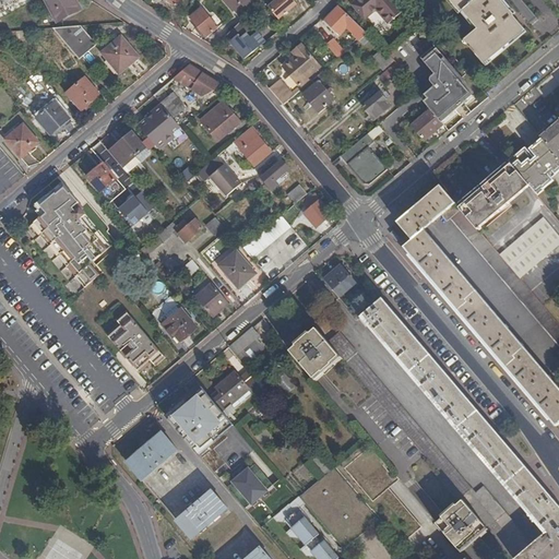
[(48,0),(61,22),(81,10),(75,0),(48,0)]
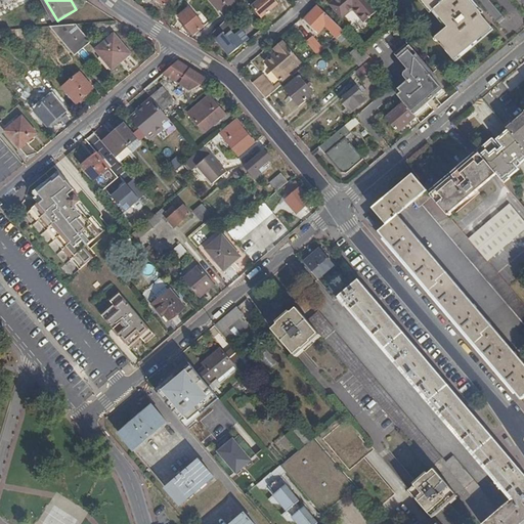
[(211,0),(226,18),(246,0),(211,0)]
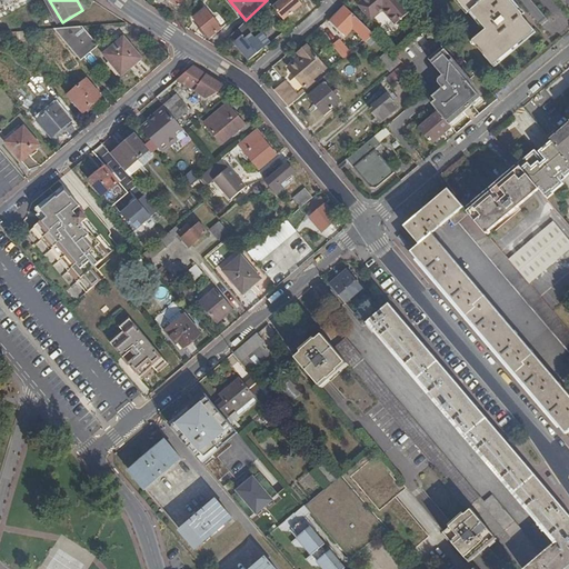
[(296,0),(278,0),(271,6),(282,19),(300,5),(296,0)]
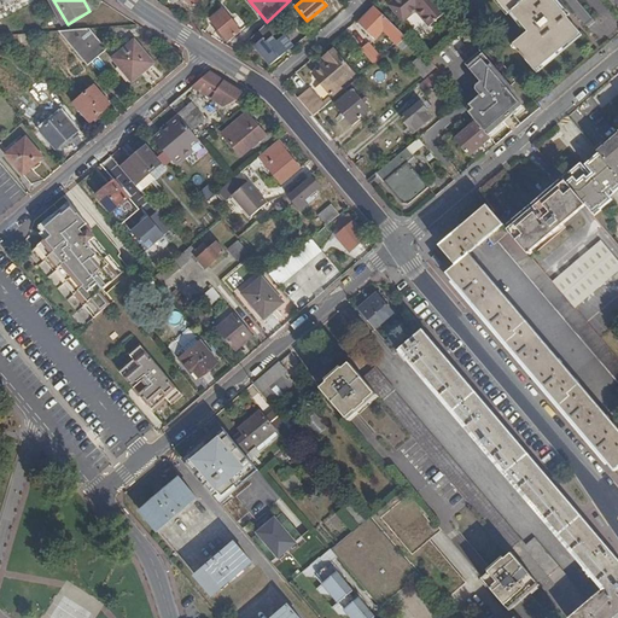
[(430,24),(448,10),(439,0),(396,0),(391,5),(404,21),(417,10),(430,24)]
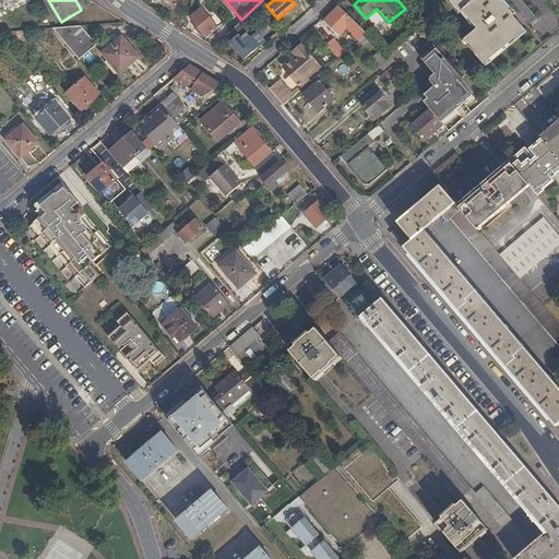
[(462,0),(470,9),(472,8),(487,26),(485,28),(473,38),(492,61),(534,27),(510,0),(462,0)]
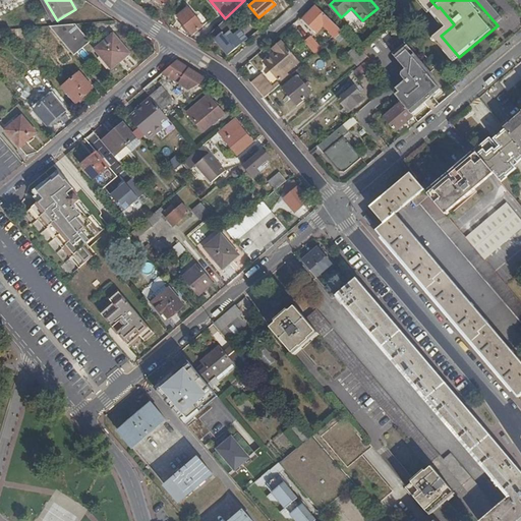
[(343,31),(315,3),(301,15),(315,31),(323,24),(335,37),(343,31)]
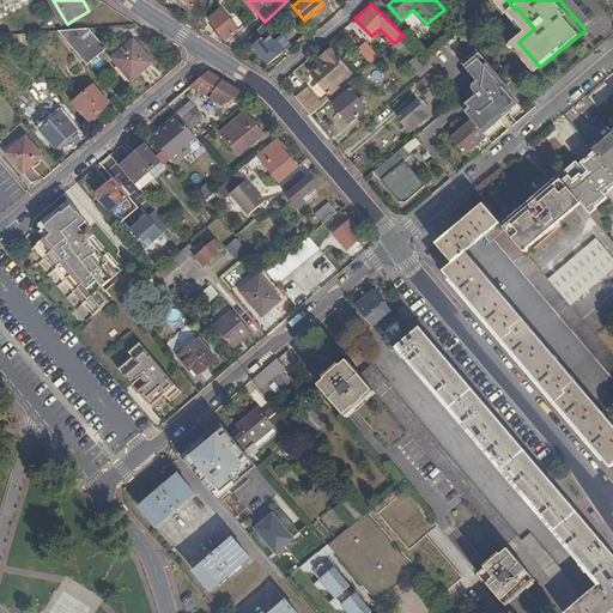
[(222,8),(210,19),(226,41),(240,30),(222,8)]
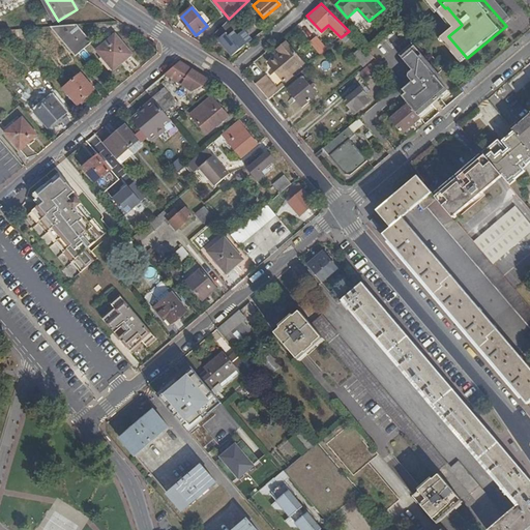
[(234,32),(237,29),(229,19),(213,34),(231,56),(244,45),(237,35),(234,32)]
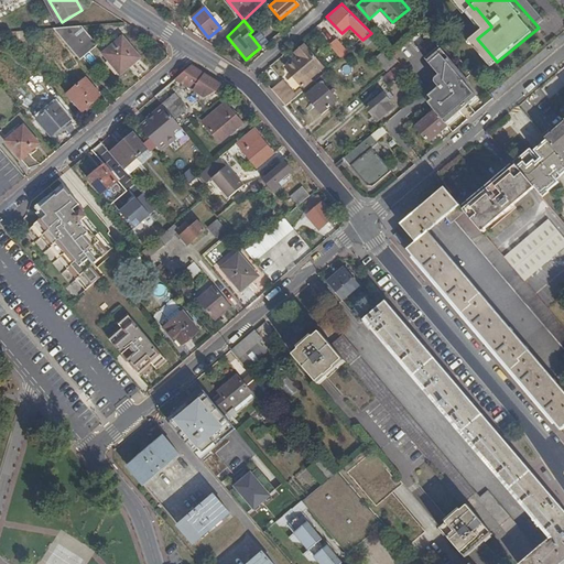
[(79,25),(51,28),(77,58),(95,44),(79,25)]
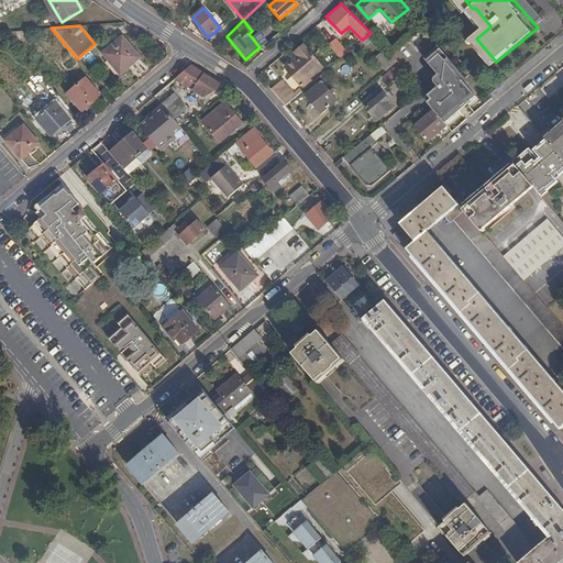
[(258,31),(252,37),(260,47),(267,42),(258,31)]
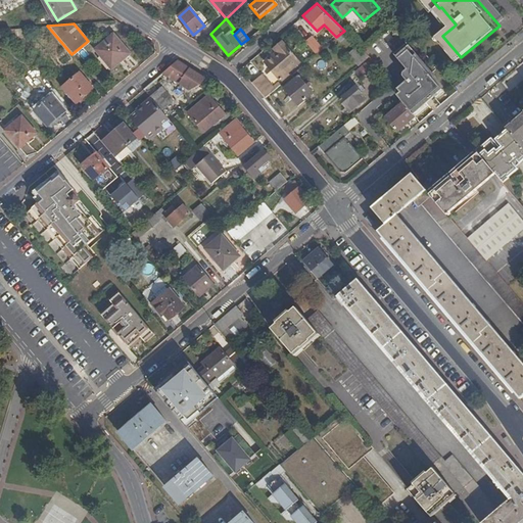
[(122,60),(130,53),(112,34),(95,50),(110,67),(121,59),(122,60)]
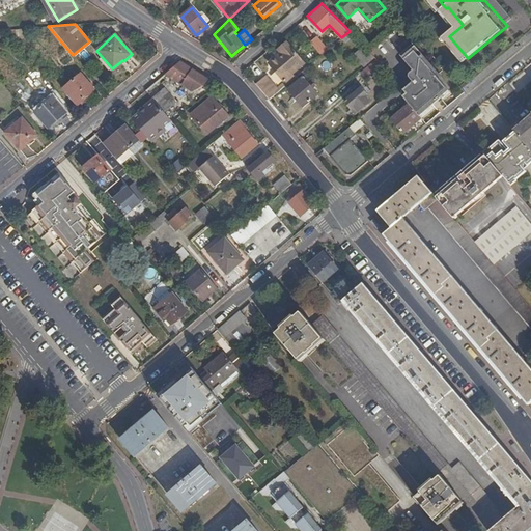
[(318,36),(311,43),(322,55),(329,49),(318,36)]
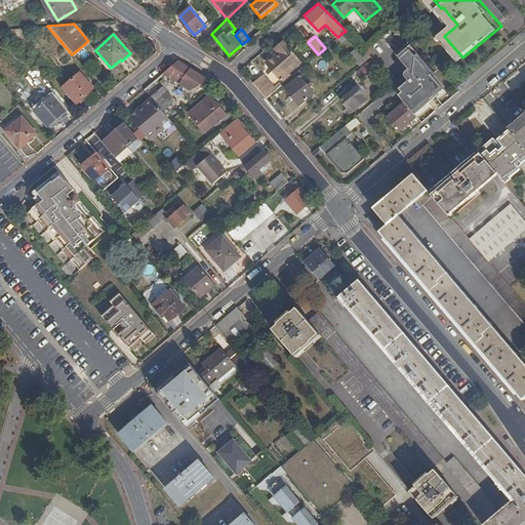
[(399,53),(416,75),(399,89),(399,90),(400,94),(405,102),(415,114),(418,112),(445,88),(435,76),(438,74),(411,43),(399,53)]
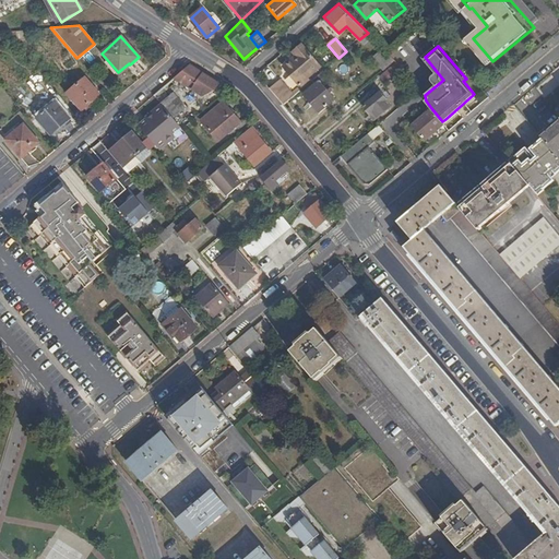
[(383,48),(372,57),(383,70),(395,60),(390,55),(383,48)]
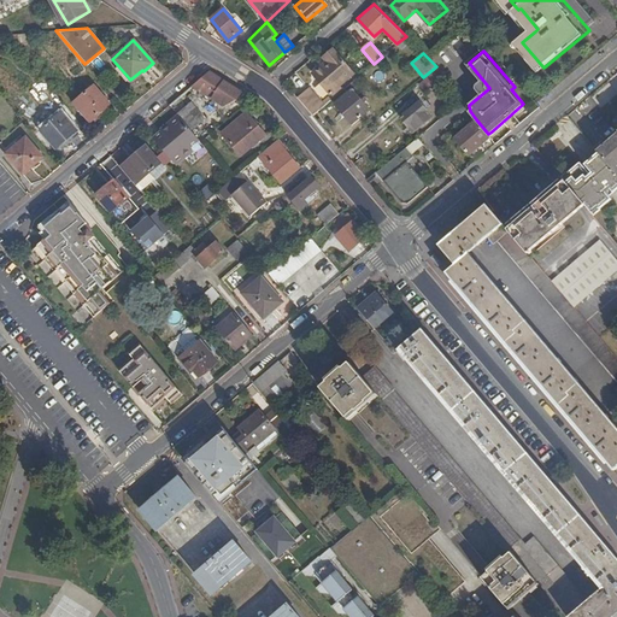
[(338,56),(315,74),(330,93),(353,72),(338,56)]
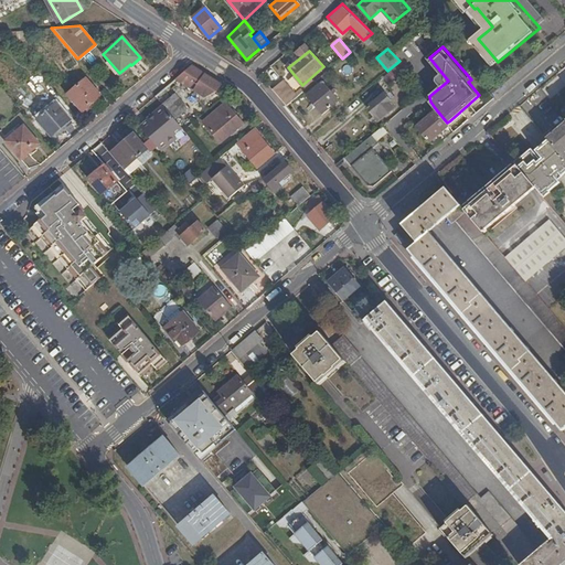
[(400,61),(387,71),(384,74),(391,83),(405,71),(406,70),(400,61)]
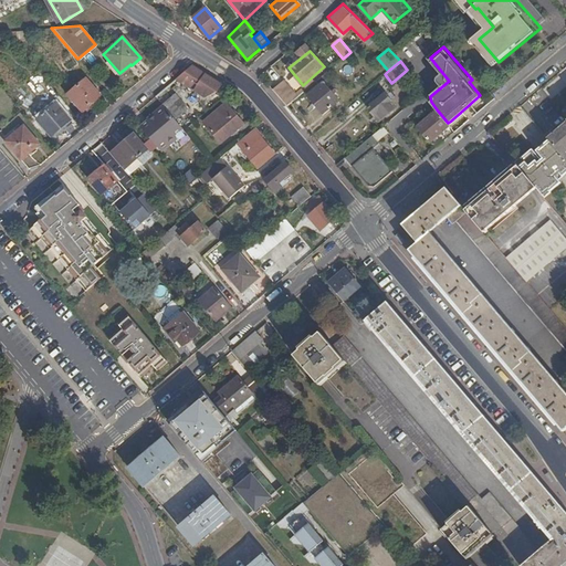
[(211,95),(217,93),(223,84),(192,65),(177,77),(200,93),(198,96),(201,98),(203,95),(207,97),(209,94),(211,95)]
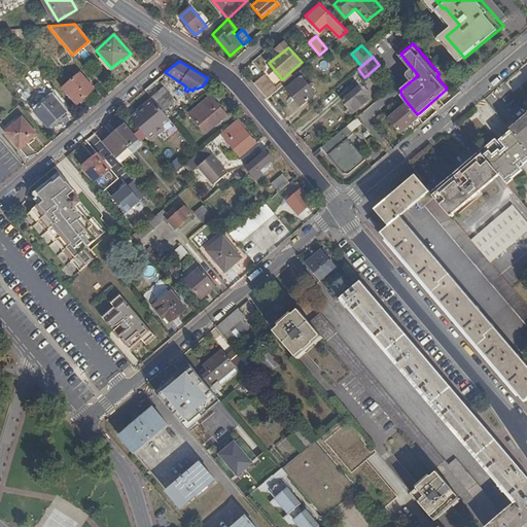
[(77,71),(61,85),(75,101),(92,86),(77,71)]
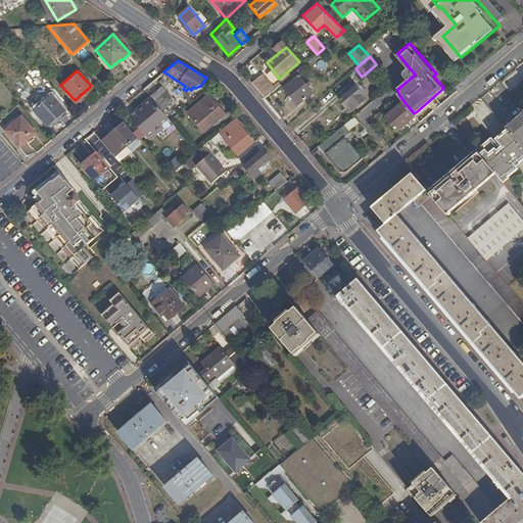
[(264,74),(252,83),(266,98),(276,89),(264,74)]
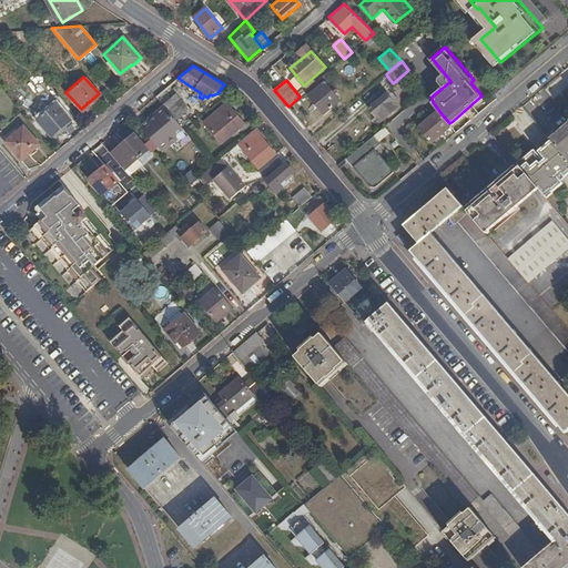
[(341,100),(325,81),(323,82),(322,84),(308,94),(324,113),(341,100)]
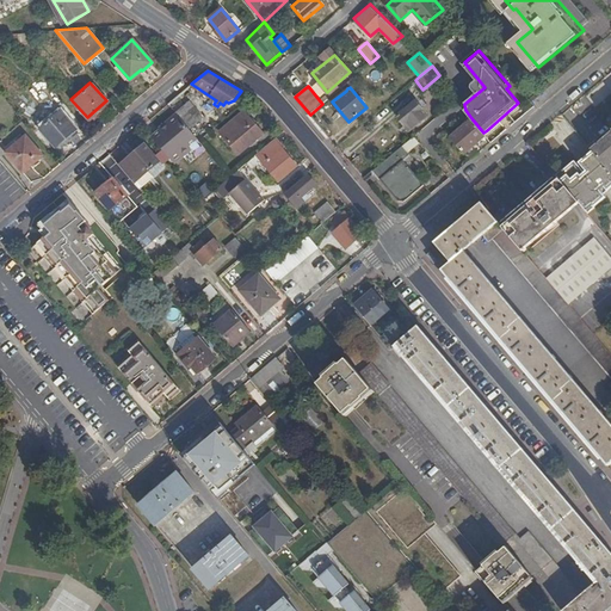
[(415,99),(396,115),(403,124),(407,122),(413,128),(429,115),(415,99)]
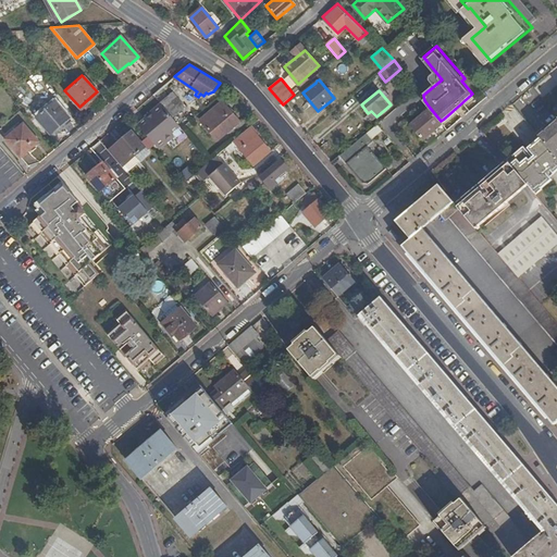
[(172,94),(160,102),(163,106),(172,116),(183,107),(172,94)]
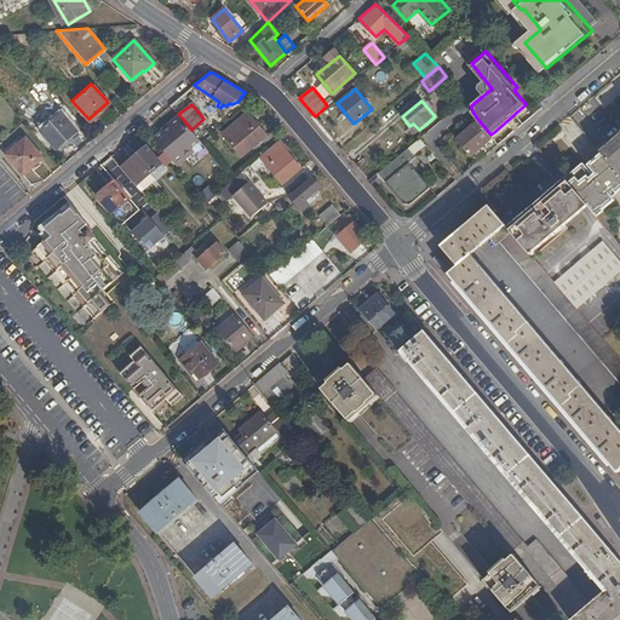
[(57,148),(76,131),(62,112),(41,128),(57,148)]
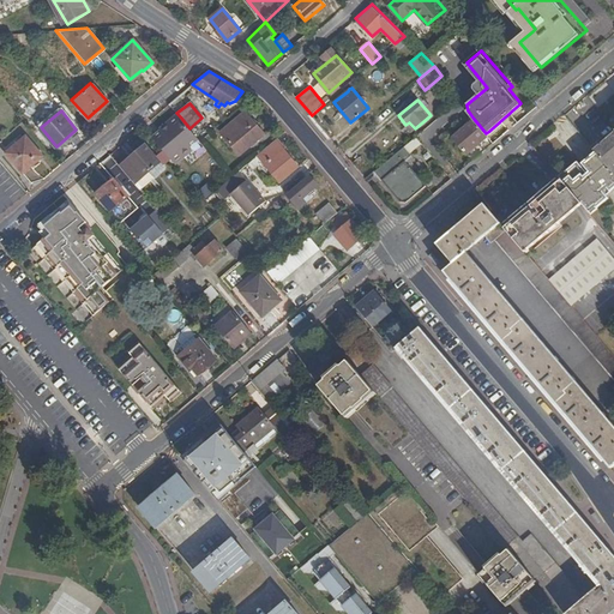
[(244,113),(222,132),(240,155),(263,136),(264,137),(265,134),(257,125),(257,124),(254,120),(253,121),(245,112),(244,113)]
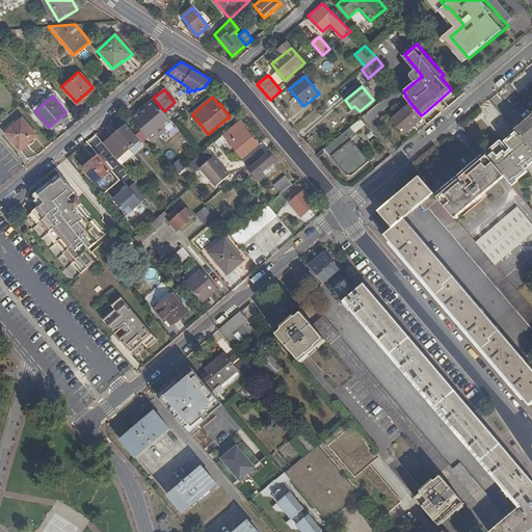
[(156,101),(133,120),(141,130),(145,134),(147,135),(161,123),(161,122),(159,118),(165,112),(164,111),(156,101)]
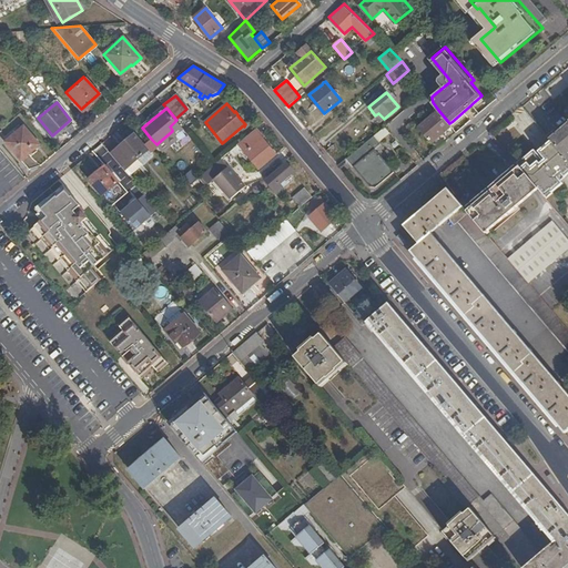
[(438,110),(418,127),(432,142),(452,125),(449,123),(438,110)]
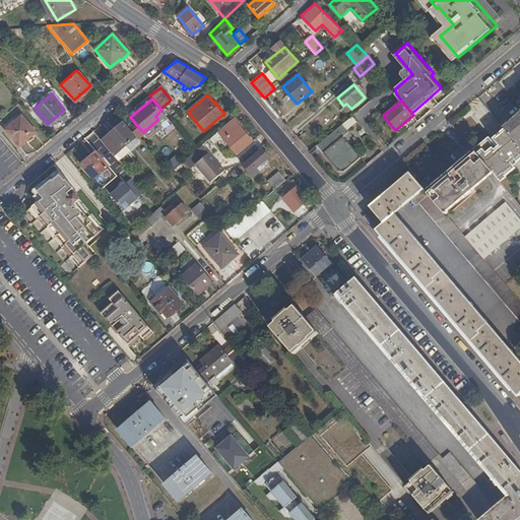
[(519,111),(503,126),(505,128),(519,145),(519,111)]
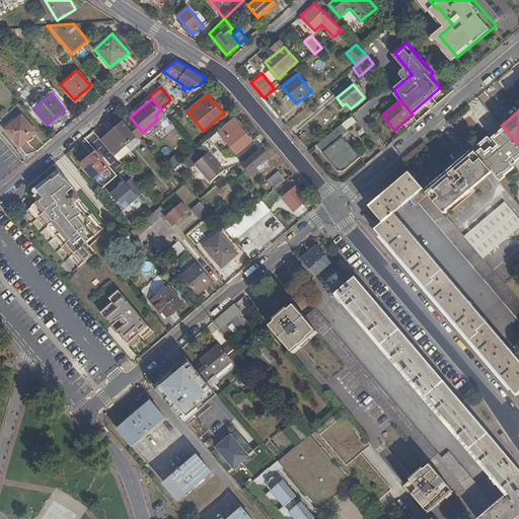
[(4,130),(18,146),(25,140),(34,132),(35,131),(21,114),(4,130)]
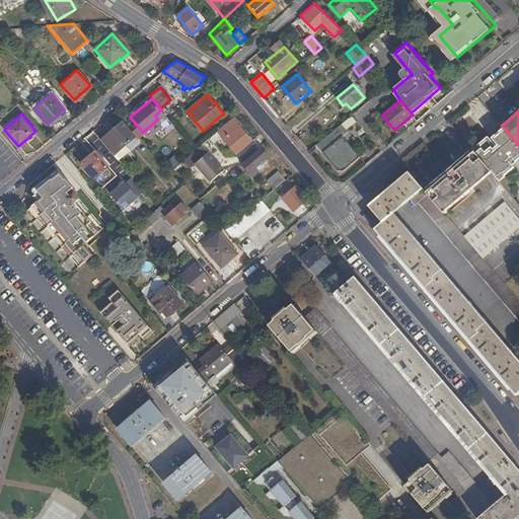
[(356,120),(352,115),(342,123),(347,128),(356,120)]
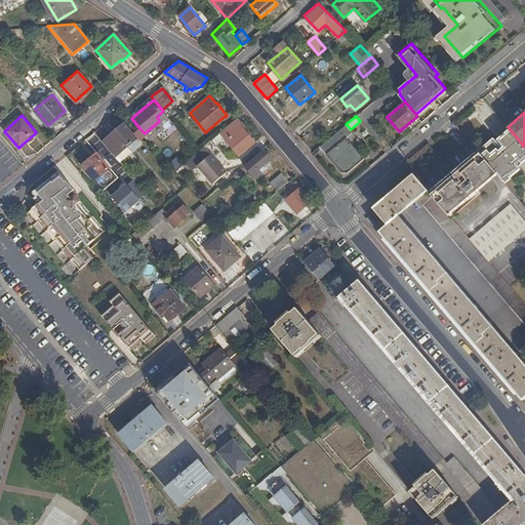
[(219,133),(239,156),(254,143),(242,128),(243,127),(236,119),(219,133)]
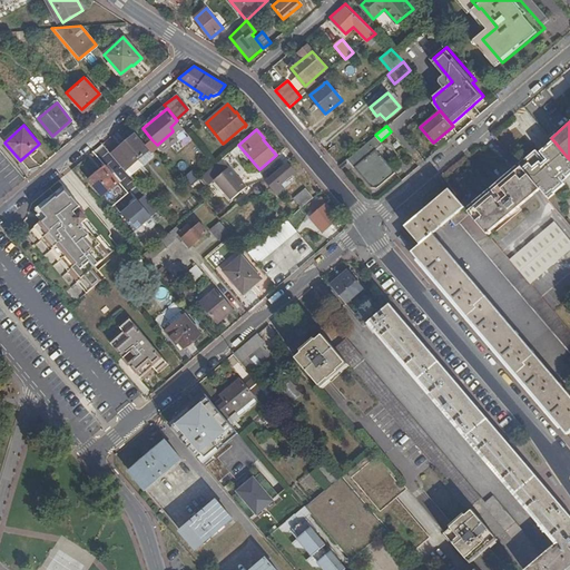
[(146,146),(135,134),(110,154),(124,170),(149,149),(146,146)]
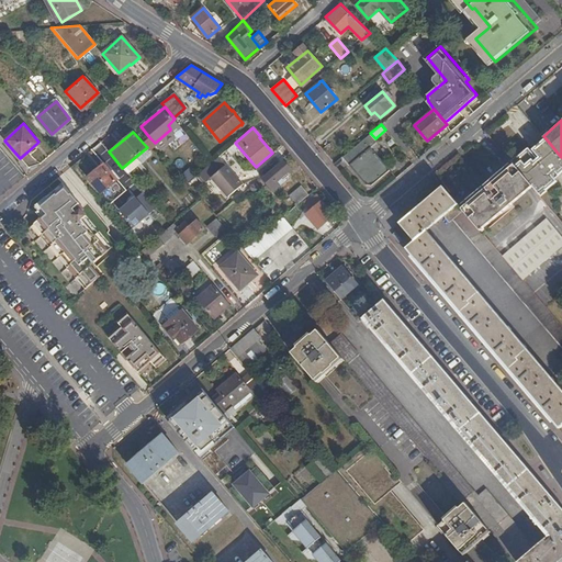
[(372,146),(378,141),(375,138),(370,133),(344,156),(367,183),(373,183),(391,169),(372,146)]
